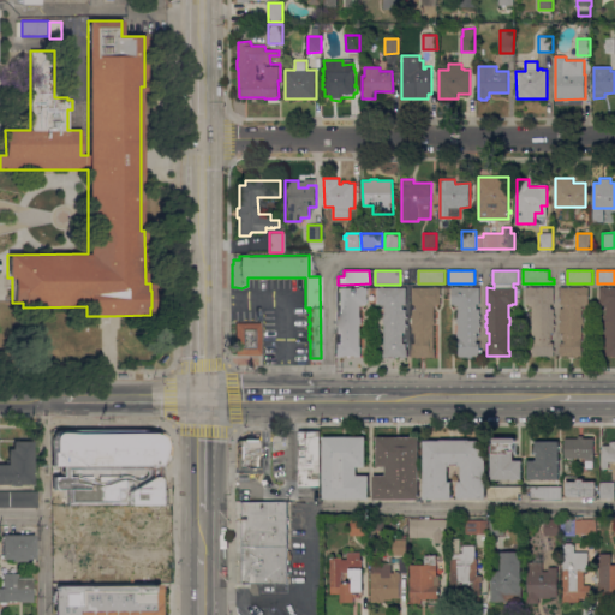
[(360,324),(360,346),(362,346),(362,357),(356,357),(356,356),(351,356),(351,357),(348,357),(348,356),(345,356),(345,357),(338,357),(338,348),(339,348),(339,342),(341,342),(341,333),(339,333),(339,327),(338,327),(338,316),(339,316),(339,304),(338,304),(338,302),(339,300),(339,291),(338,291),(338,288),(339,288),(339,287),(360,287),(360,286),(364,286),(364,287),(366,287),(366,288),(368,288),(368,293),(366,293),(368,298),(368,304),(366,304),(366,305),(360,305),(360,317),(362,317),(362,324),(360,324)]
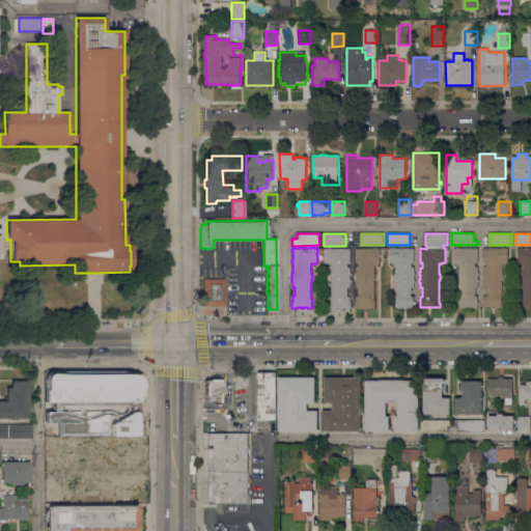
[(330,248),(330,247),(332,247),(332,248),(351,248),(351,262),(348,262),(348,267),(351,267),(351,272),(352,272),(352,275),(351,275),(351,279),(352,279),(352,281),(351,281),(351,287),(348,287),(348,297),(351,297),(351,301),(352,301),(352,308),(346,308),(346,307),(336,307),(336,308),(331,308),(331,303),(332,303),(332,280),(331,280),(331,274),(332,274),(332,263),(329,263),(329,262),(327,262),(327,248),(330,248)]
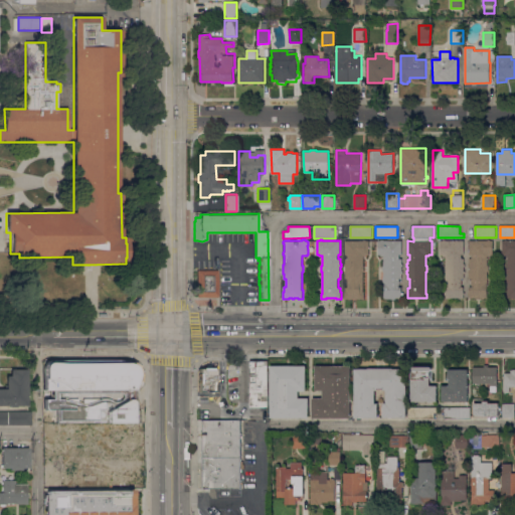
[(364,240),(364,239),(366,239),(366,240),(369,240),(369,254),(366,254),(366,255),(363,255),(363,266),(364,266),(364,272),(363,272),(363,294),(364,294),(364,299),(344,299),(344,293),(345,293),(345,288),(348,288),(348,279),(345,279),(345,274),(344,274),(344,271),(345,271),(345,267),(345,264),(345,259),(348,259),(348,254),(345,254),(345,240),(364,240)]
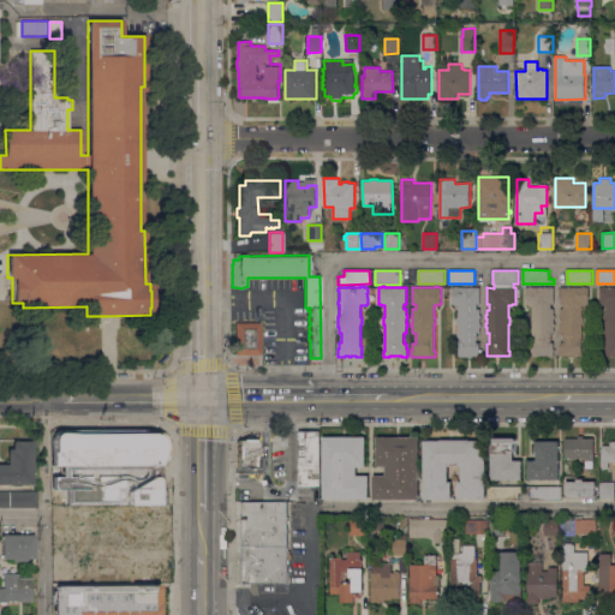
[(455,287),(455,286),(459,286),(459,287),(481,287),(481,304),(477,304),(477,309),(481,309),(481,315),(482,315),(482,318),(481,318),(481,323),(482,323),(482,327),(481,327),(481,333),(477,333),(477,344),(479,344),(479,350),(482,350),(482,352),(479,352),(481,356),(471,356),(471,357),(460,357),(460,356),(459,356),(459,336),(458,338),(458,330),(459,330),(459,323),(458,323),(458,317),(459,317),(459,305),(455,305),(455,304),(452,304),(452,287),(455,287)]
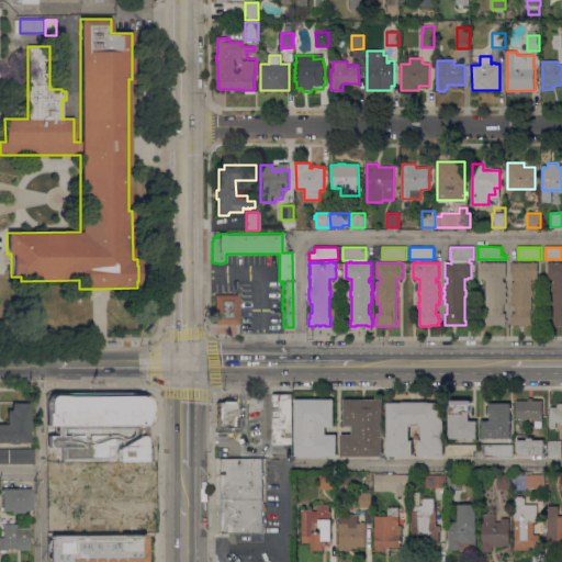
[(532,262),(532,261),(535,261),(535,262),(538,262),(538,279),(532,279),(532,290),(534,290),(534,295),(532,295),(532,325),(526,325),(526,326),(519,326),(519,325),(513,325),(513,313),(515,313),(515,304),(513,304),(513,299),(512,299),(512,295),(513,295),(513,291),(512,291),(512,288),(512,282),(515,282),(515,278),(513,278),(513,262),(532,262)]
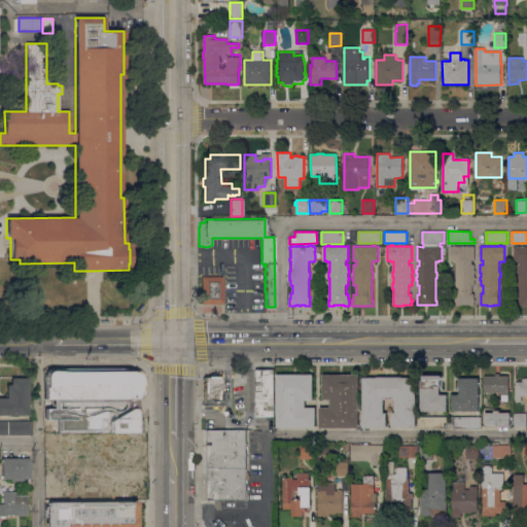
[(475,246),(475,260),(472,260),(472,265),(475,265),(476,285),(471,285),(471,293),(475,293),(475,305),(457,305),(456,278),(455,278),(455,272),(456,272),(456,261),(451,261),(451,246),(475,246)]
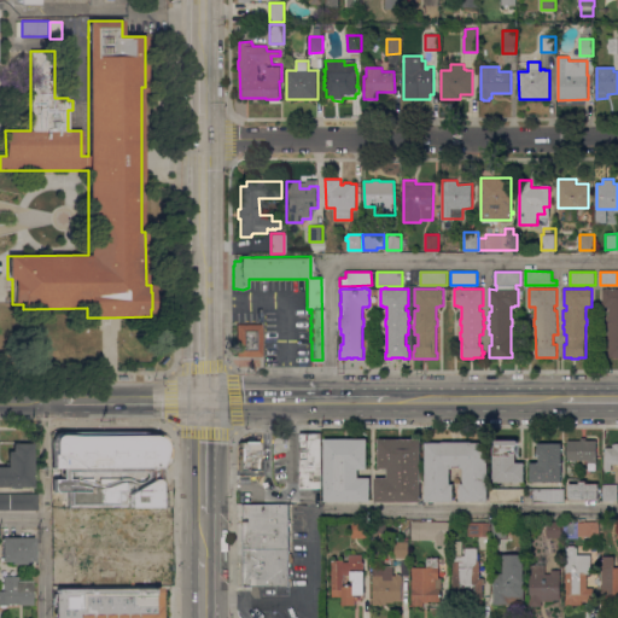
[(617,289),(617,356),(610,357),(610,326),(608,326),(608,318),(610,318),(610,307),(604,307),(604,289),(617,289)]
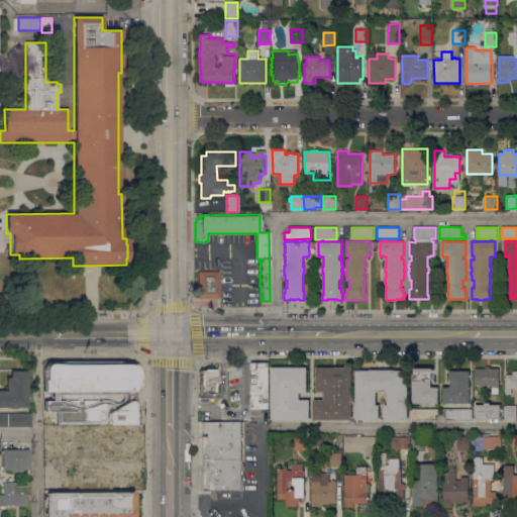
[(219,271),(219,297),(198,297),(198,271),(219,271)]
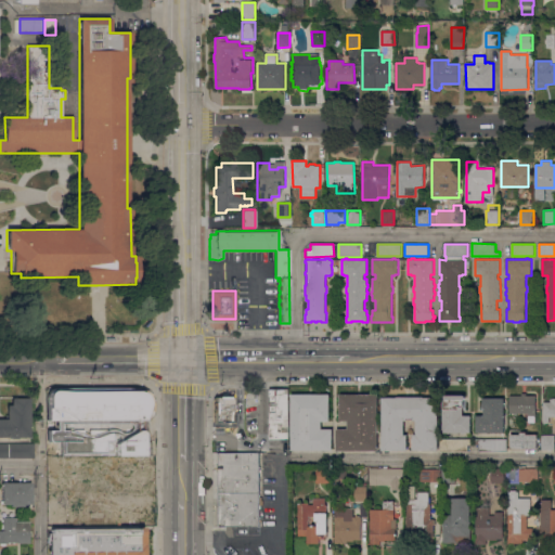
[(92,436),(92,420),(95,387),(104,387),(120,420),(120,422),(126,422),(126,433),(120,433),(120,436),(92,436)]
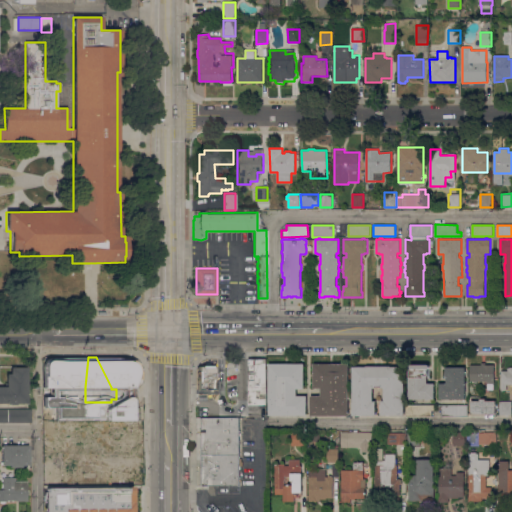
[(266,405),(248,404),(249,358),(266,358),(266,405)]
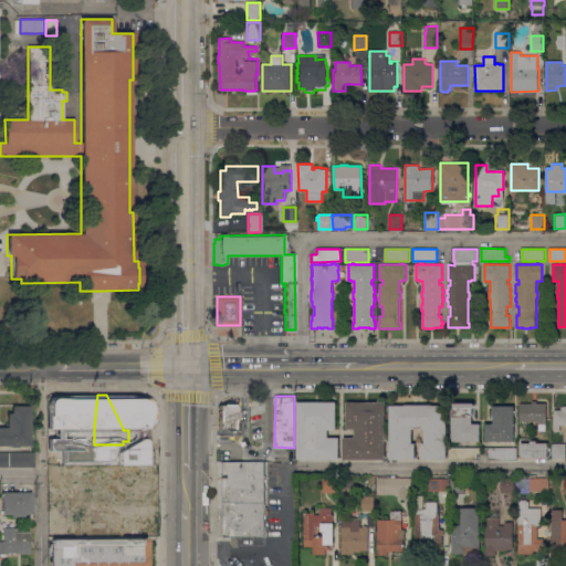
[(336,401),(336,429),(328,429),(328,438),(339,438),(339,459),(297,459),(297,402),(336,401)]
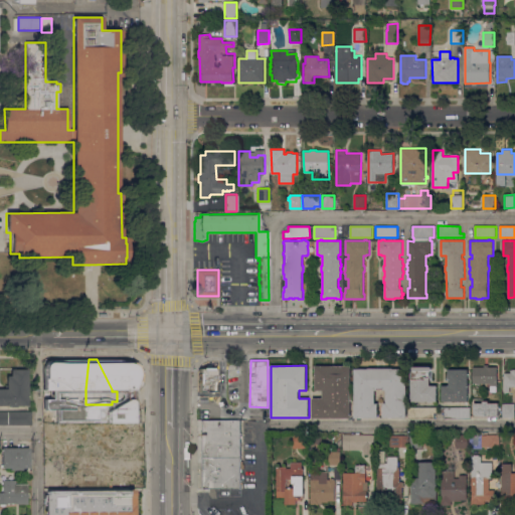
[(485,367),(485,365),(488,365),(488,367),(497,367),(497,385),(491,385),(491,383),(474,384),(474,367),(485,367)]
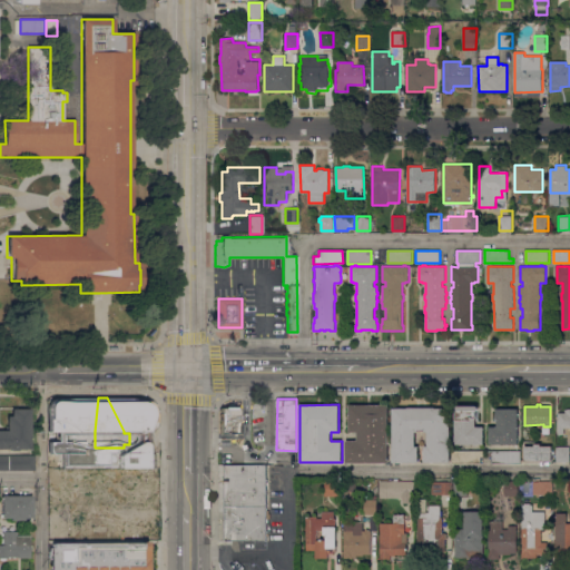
[(389,405),(389,463),(346,463),(346,441),(357,441),(357,432),(350,432),(350,405),(389,405)]
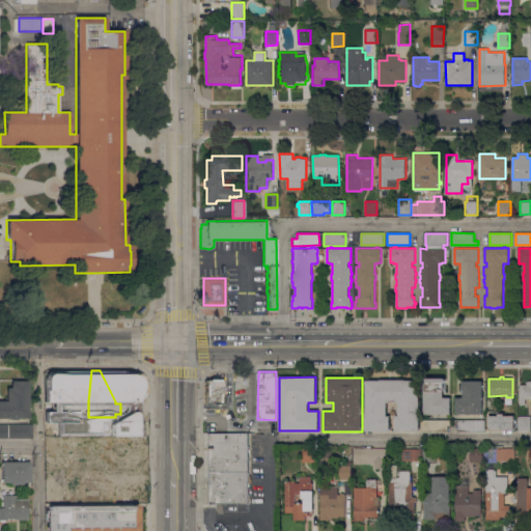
[(445,379),(446,380),(445,382),(444,382),(444,397),(450,397),(450,414),(424,414),(424,378),(445,379)]
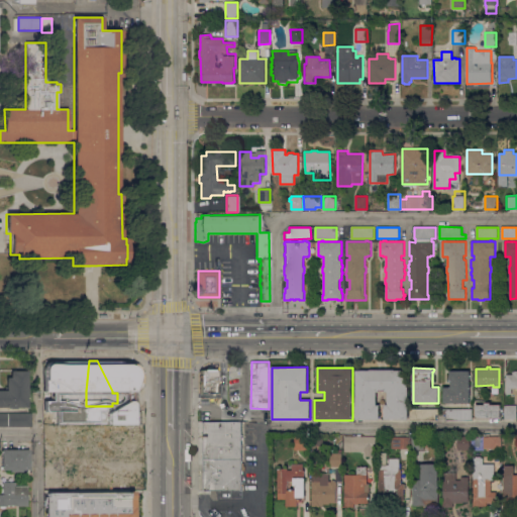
[(217,375),(221,375),(221,394),(218,394),(218,393),(200,393),(200,369),(217,369),(217,375)]
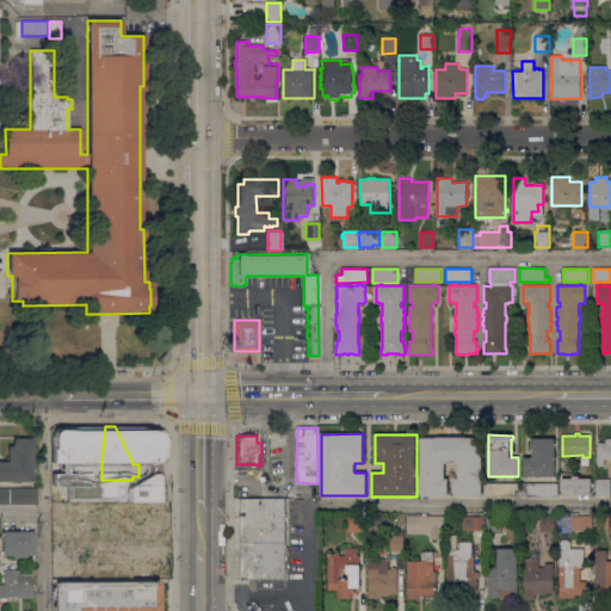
[(437,438),(437,437),(467,437),(467,438),(482,438),(482,495),(455,495),(455,479),(458,479),(458,463),(445,463),(445,479),(449,479),(449,495),(421,495),(421,438),(437,438)]
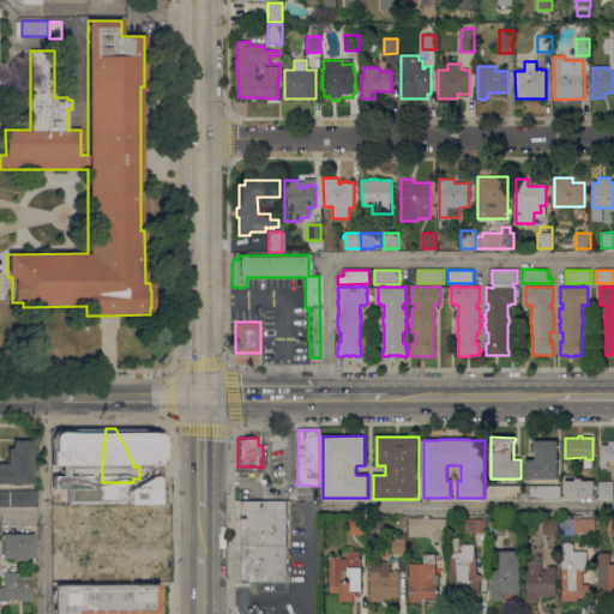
[(0,464),(7,464),(7,449),(13,449),(13,440),(32,440),(32,483),(18,483),(18,485),(11,485),(11,483),(0,483),(0,464)]
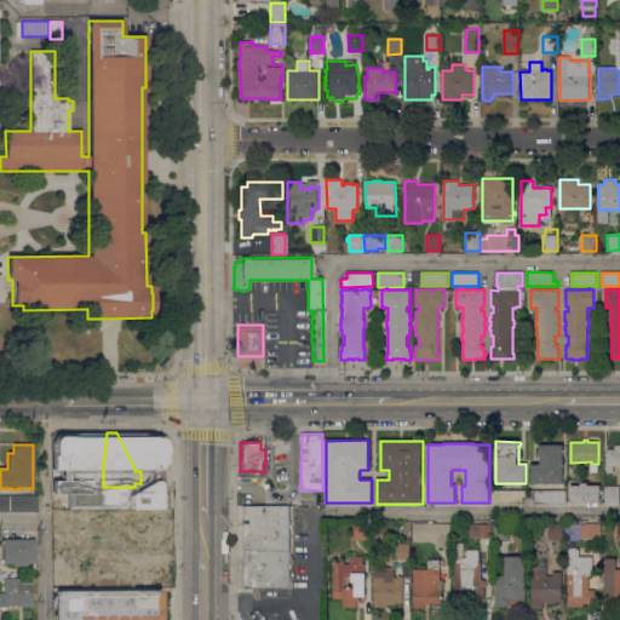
[(563,445),(563,483),(533,483),(533,464),(540,464),(540,445),(563,445)]
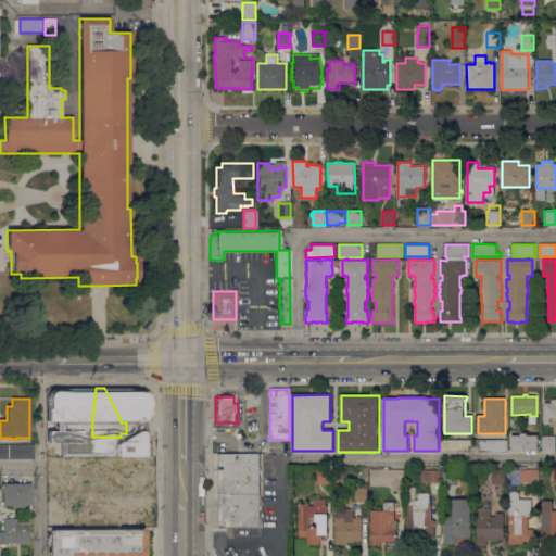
[(555,399),(555,418),(551,418),(551,424),(544,424),(545,403),(552,403),(552,400),(554,400),(554,399),(555,399)]
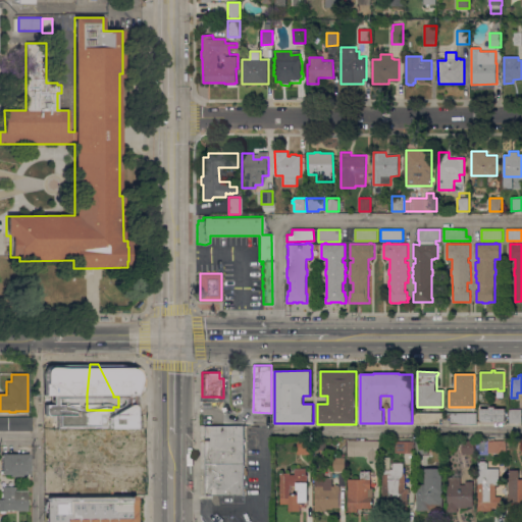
[(146,400),(146,409),(132,409),(132,400),(146,400)]
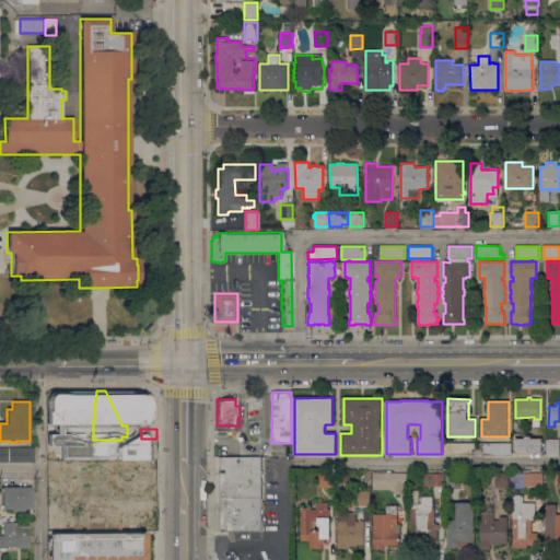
[(541,453),(515,453),(515,439),(525,439),(525,436),(532,436),(532,438),(543,439),(541,453)]
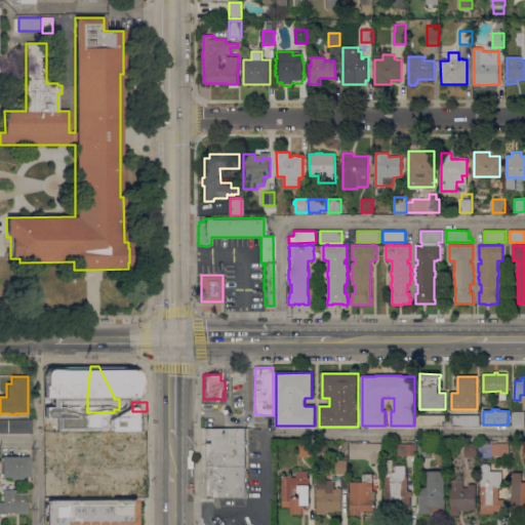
[(524,426),(512,425),(513,411),(524,411),(524,426)]
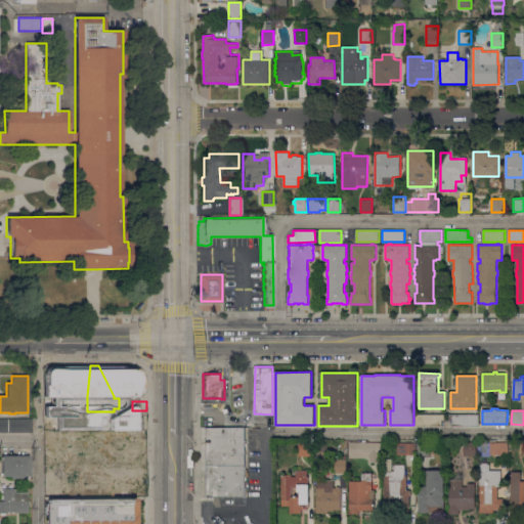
[(445,420),(442,420),(442,426),(417,426),(416,415),(445,415),(445,420)]
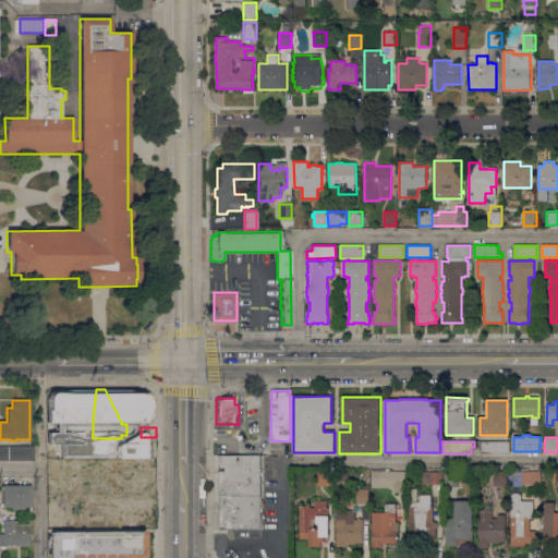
[(510,453),(483,453),(483,447),(478,447),(478,441),(509,441),(510,453)]
